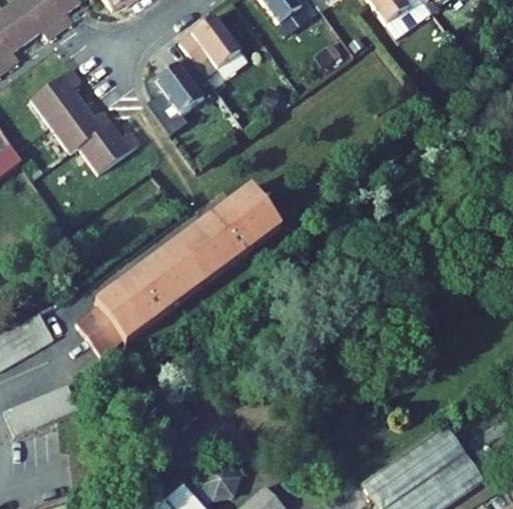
[(50,38),(60,31),(37,0),(15,0),(4,9),(28,42),(42,31),(48,39),(50,38)]
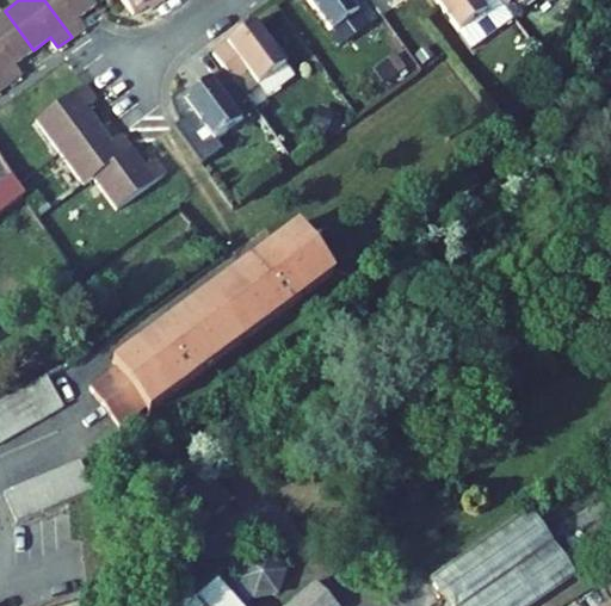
[(79,17),(97,4),(94,0),(44,0),(72,37),(86,26),(79,17)]
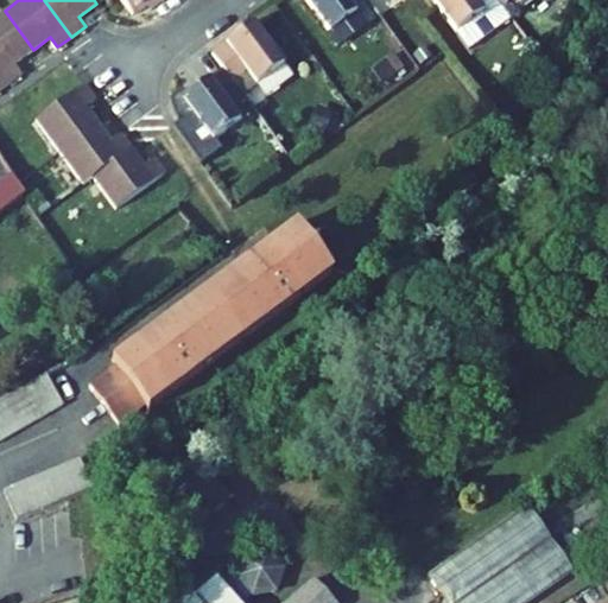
[(124,0),(133,12),(147,2),(150,0),(124,0)]
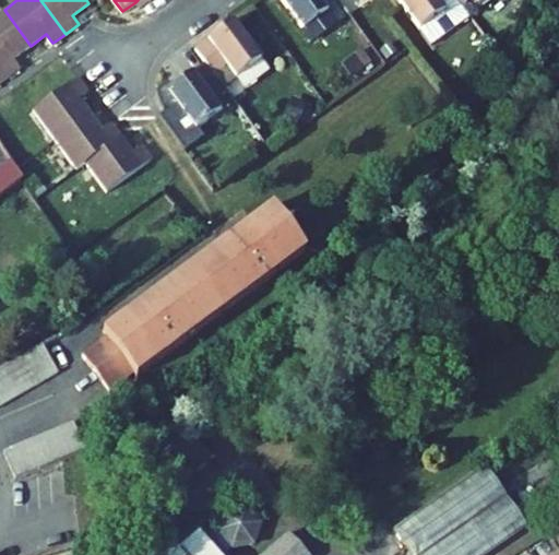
[(284,0),(305,27),(330,9),(323,0),(284,0)]
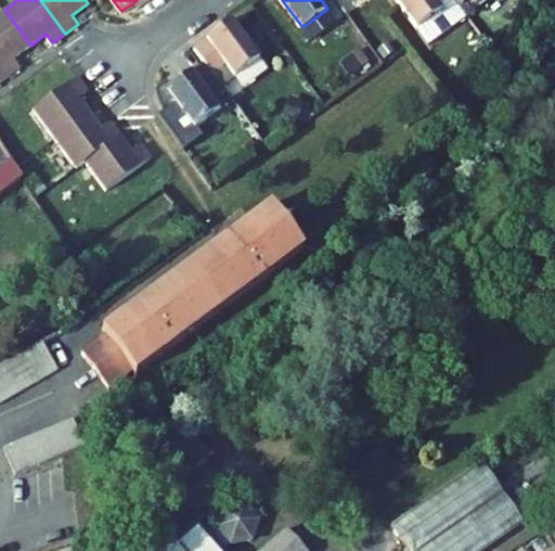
[(398,0),(429,42),(467,15),(455,0),(398,0)]
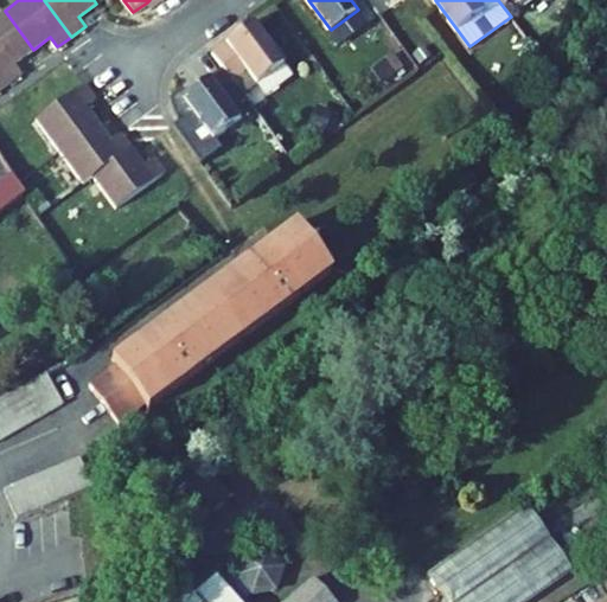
[(369,24),(358,10),(331,30),(340,44),(369,24)]
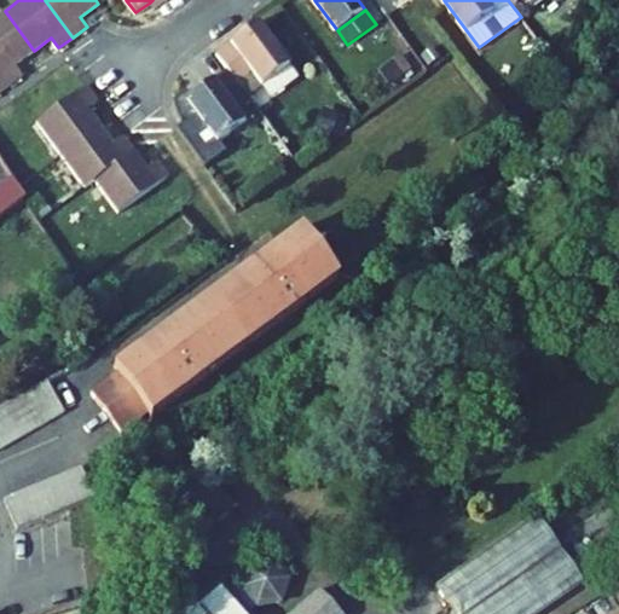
[(16,63),(34,51),(5,11),(0,13),(0,71),(9,84),(23,74),(16,63)]
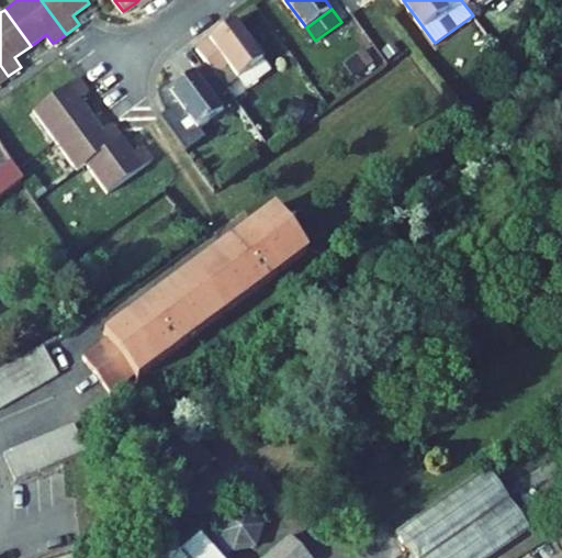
[(263,58),(236,20),(198,47),(208,62),(225,86),(239,76),(263,58)]
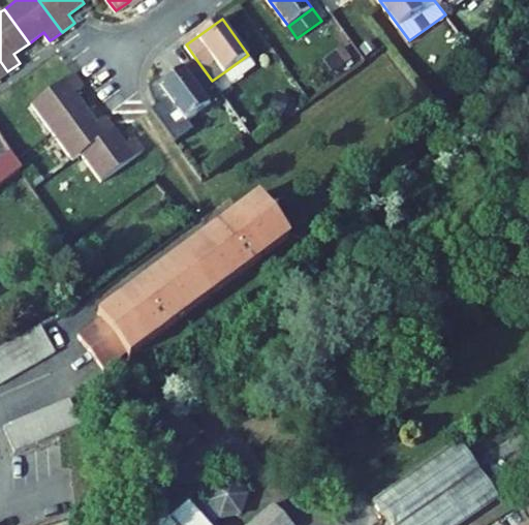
[(369,53),(379,45),(372,36),(362,44),(369,53)]
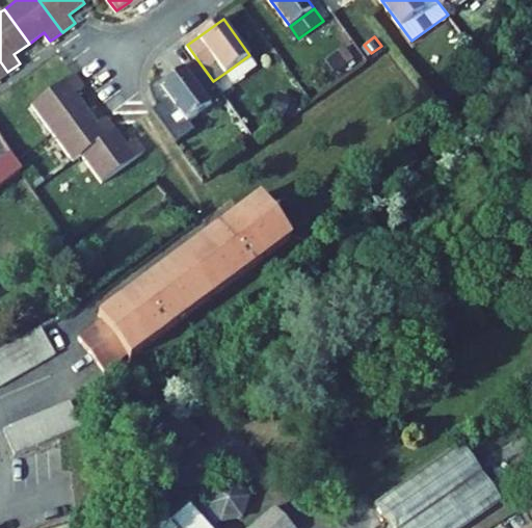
[(346,70),(352,53),(343,49),(337,67),(346,70)]
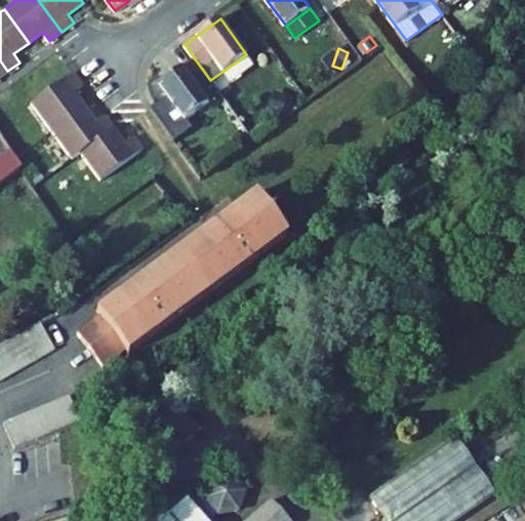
[(253,65),(246,54),(224,71),(231,81),(253,65)]
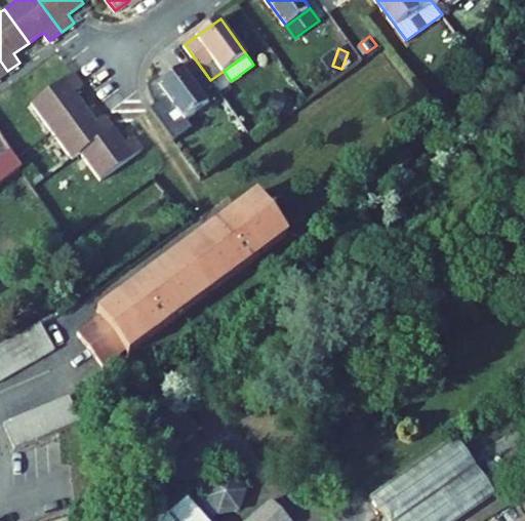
[(194,57),(159,83),(185,119),(208,102),(202,92),(213,84),(210,80),(194,57)]
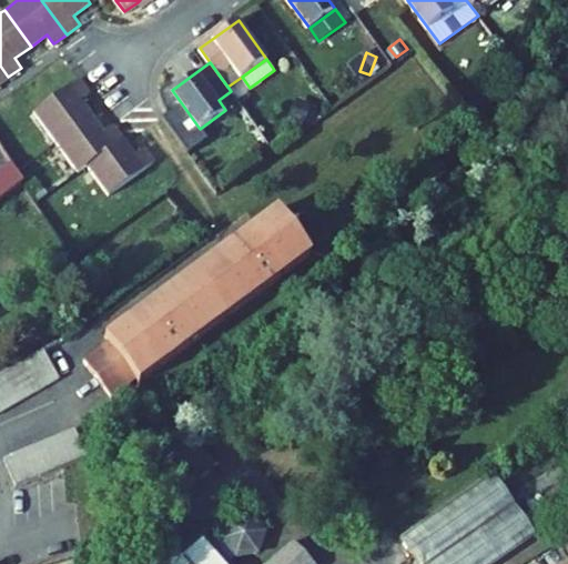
[(57,140),(93,113),(81,97),(91,90),(80,77),(34,110),(57,140)]
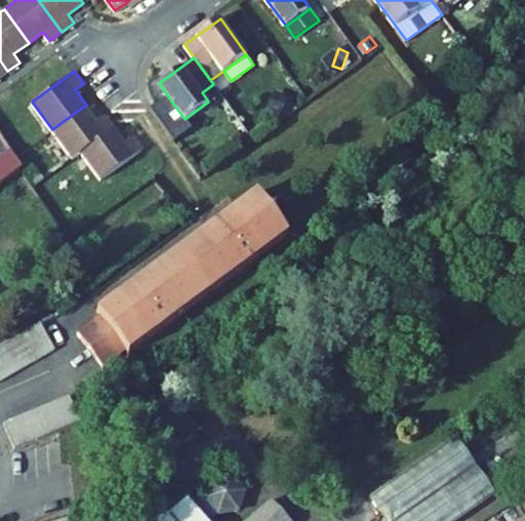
[(438,97),(450,97),(450,85),(438,85),(438,97)]
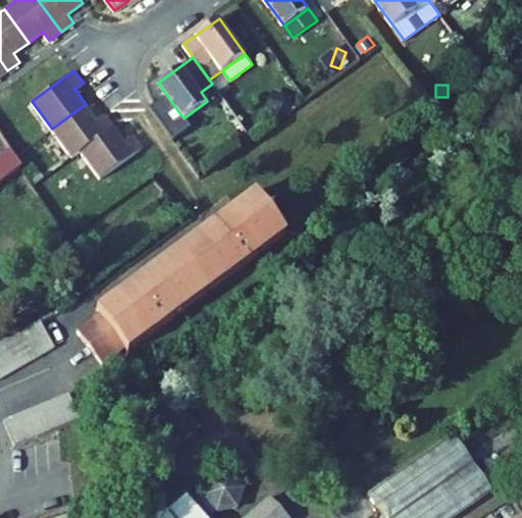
[(294,98),(274,90),(267,105),(270,106),(266,114),(276,118),(280,110),(286,113),(294,98)]
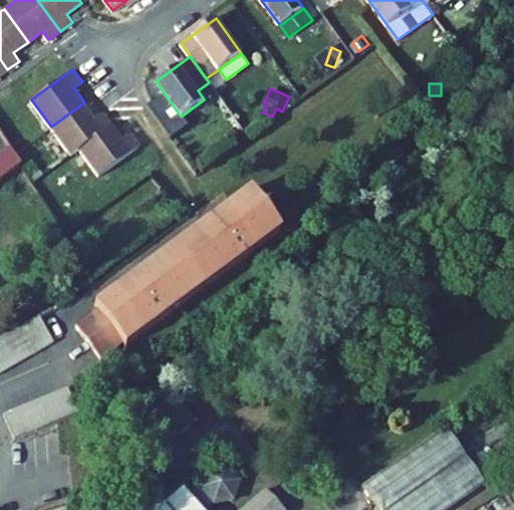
[(51,126),(70,155),(78,149),(112,123),(103,111),(94,117),(84,102),(51,126)]
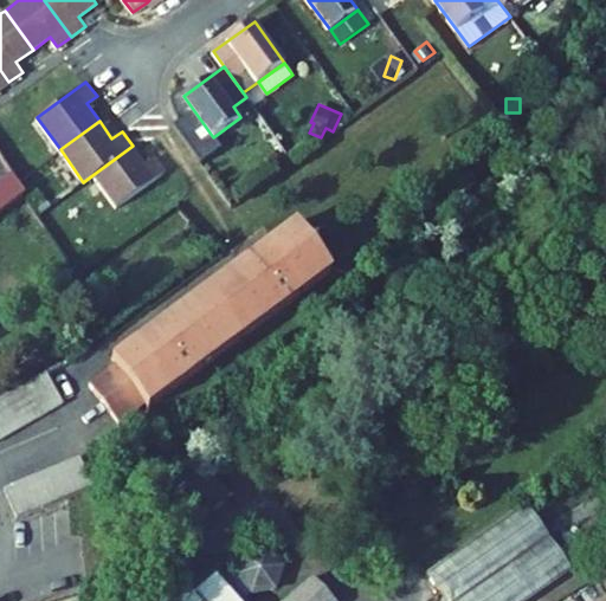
[(133,146),(92,175),(116,206),(166,170),(155,155),(144,163),(133,146)]
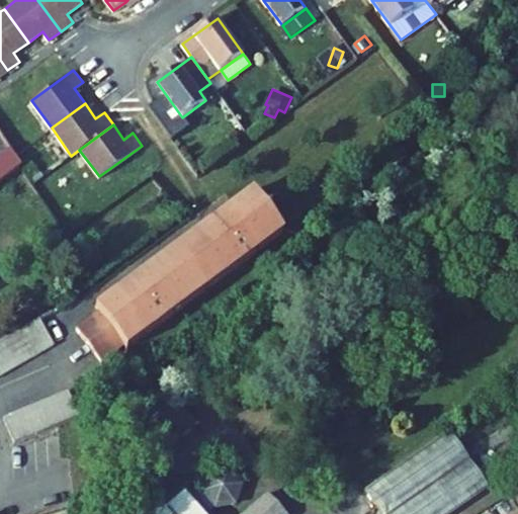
[(116,333),(124,344),(127,348),(284,231),(254,189),(96,307),(99,310),(108,322),(116,333)]
